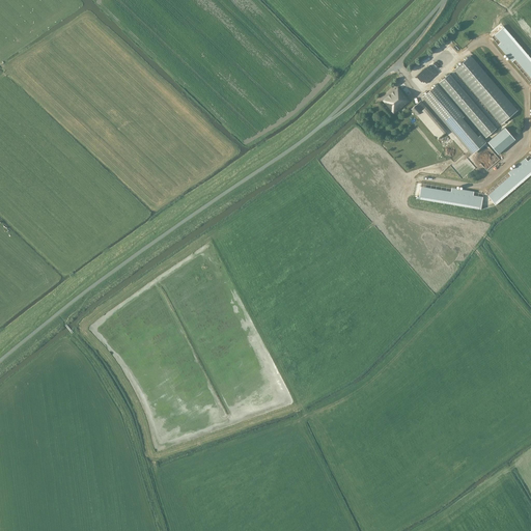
[(530,58),(504,27),(497,33),(530,74),(530,58)]
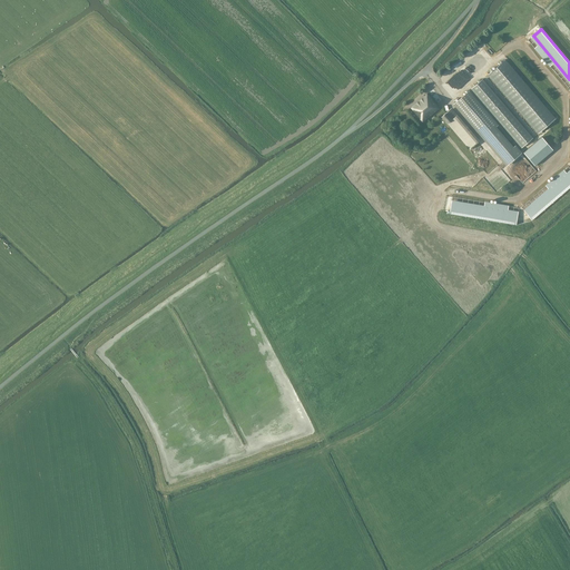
[(554,119),(504,60),(487,75),(538,134),(554,119)]
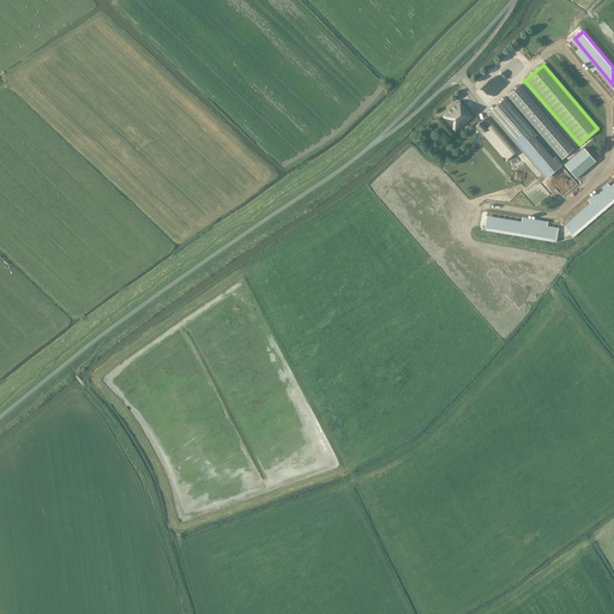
[(573,149),(519,85),(507,97),(561,160),(573,149)]
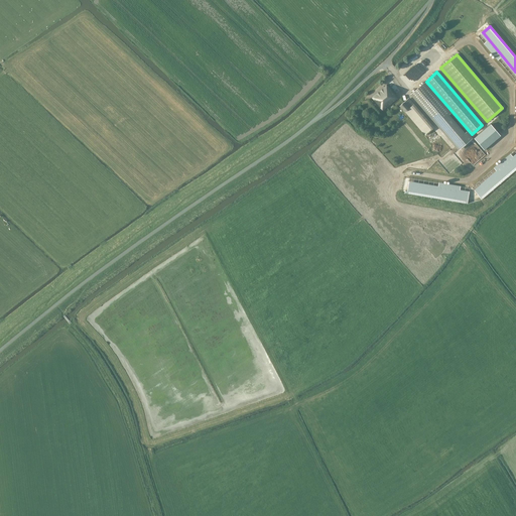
[(410,95),(458,151),(473,139),(467,132),(465,133),(449,115),(450,114),(424,83),(410,95)]
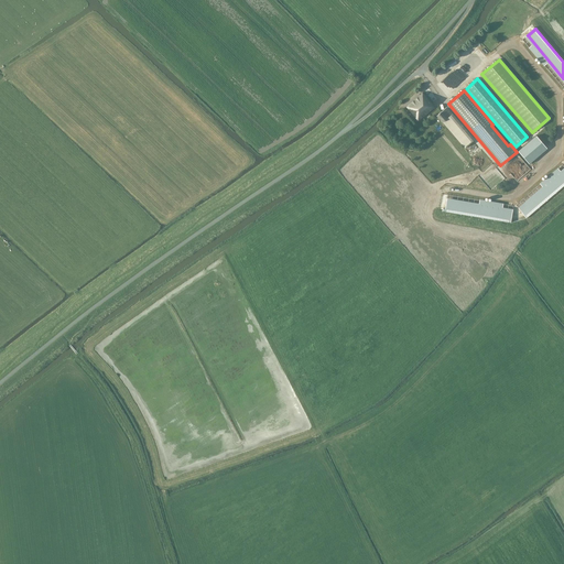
[(418,121),(434,108),(431,104),(422,93),(405,106),(418,121)]
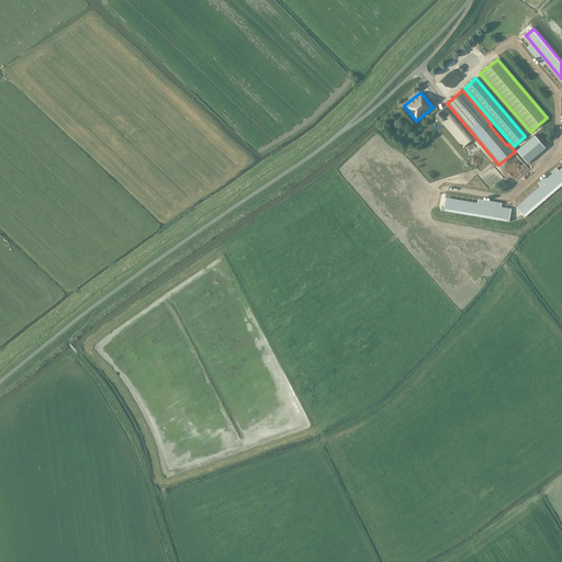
[(462,147),(470,141),(448,115),(446,117),(440,111),(435,115),(462,147)]
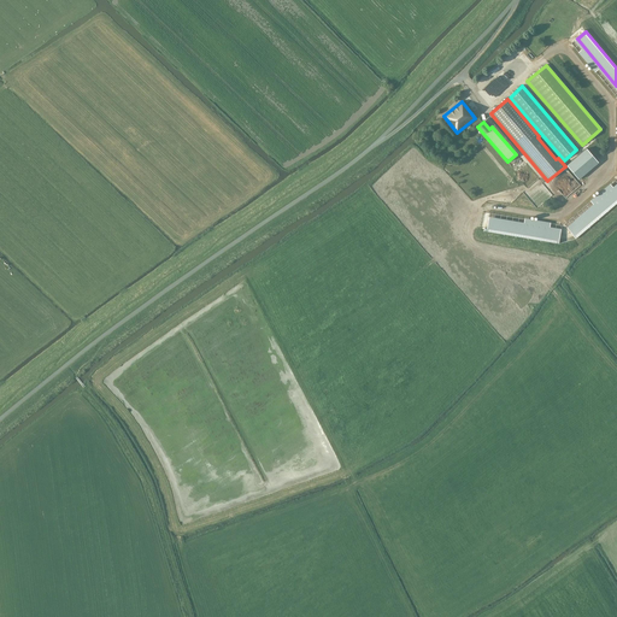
[(587,150),(568,165),(579,178),(598,162),(587,150)]
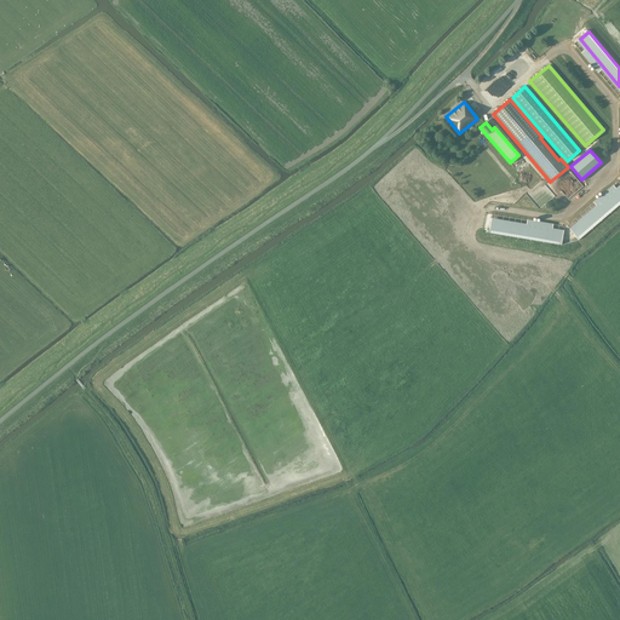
[(619,204),(619,189),(572,231),(579,240),(619,204)]
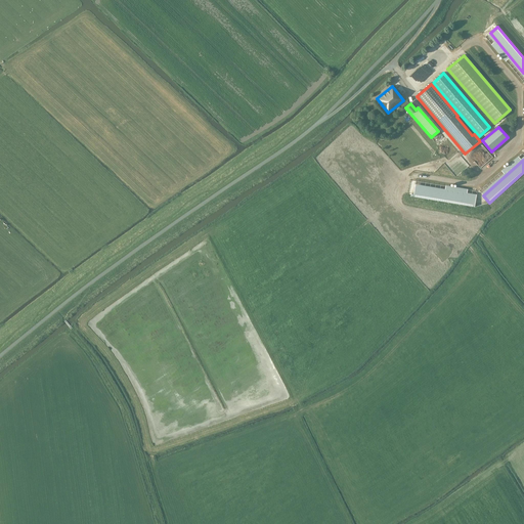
[(410,197),(474,207),(476,198),(413,187),(412,193),(411,193),(410,197)]
